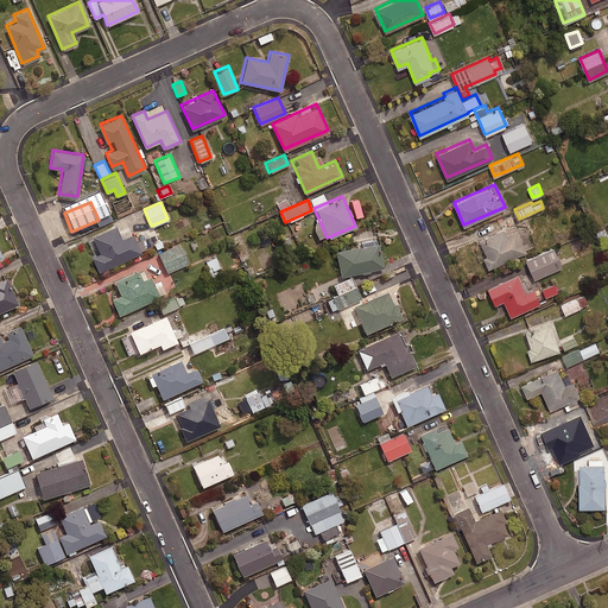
[(99,252),(89,257),(96,272),(139,252),(131,234),(122,239),(115,225),(92,236),(99,252)]
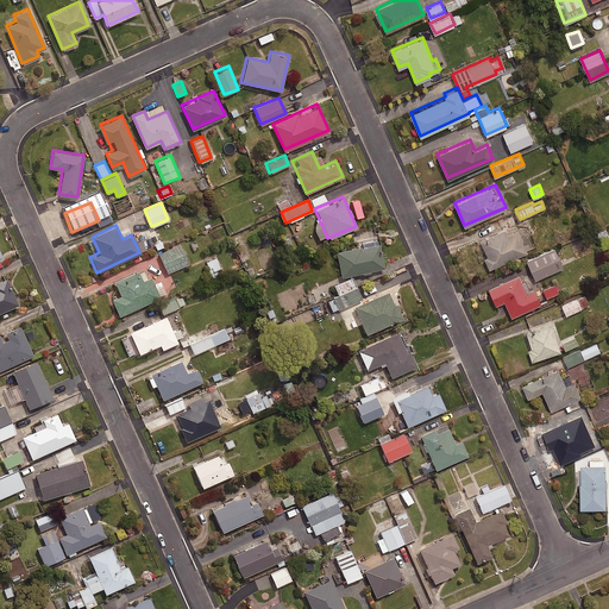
[(507,232),(506,227),(481,238),(488,255),(484,256),(489,267),(527,250),(518,228),(507,232)]
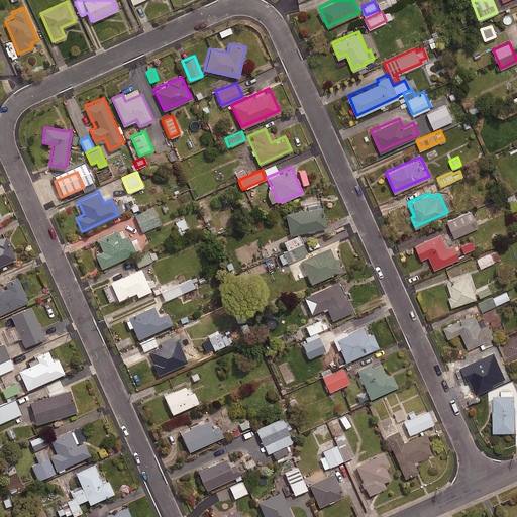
[(152,206),(134,214),(142,230),(161,222),(152,206)]
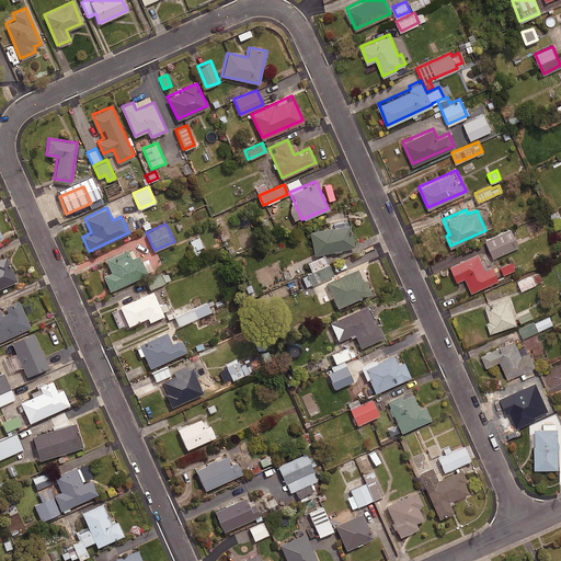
[(354,248),(350,224),(309,231),(313,255),(354,248)]
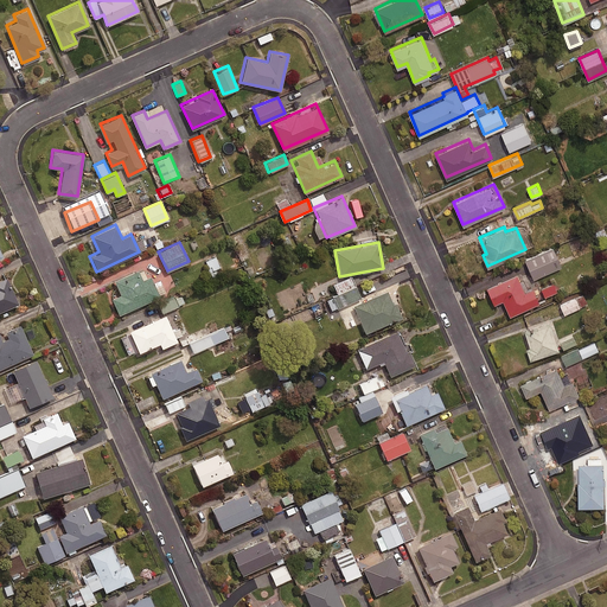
[(561,264),(553,246),(525,257),(534,276),(561,264)]
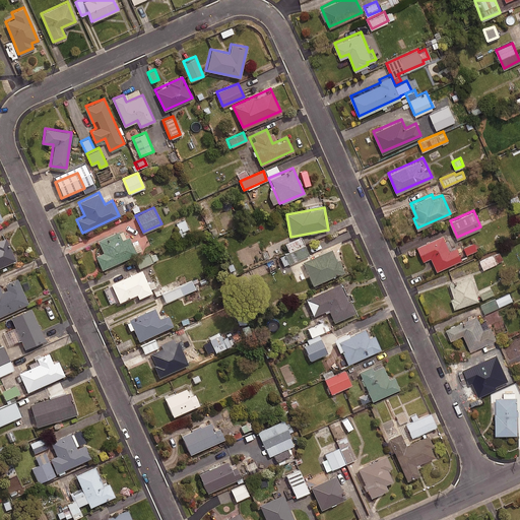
[(188,229),(184,219),(176,222),(179,232),(188,229)]
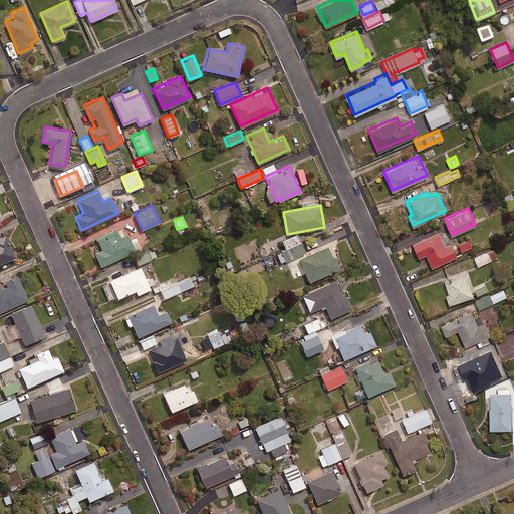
[(101,248),(94,252),(100,265),(134,249),(122,225),(96,237),(101,248)]
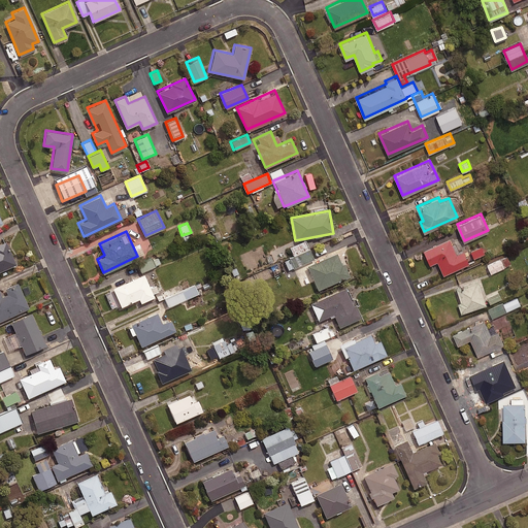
[(469,261),(463,249),(456,252),(449,237),(424,249),(430,263),(437,259),(443,273),(469,261)]
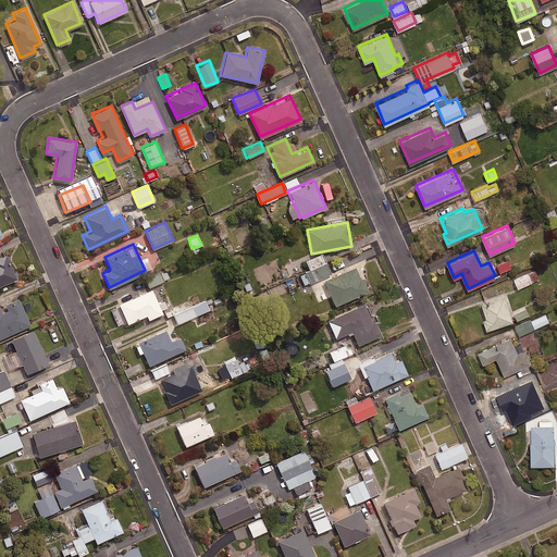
[(0,284),(16,277),(5,254),(0,256),(0,284)]
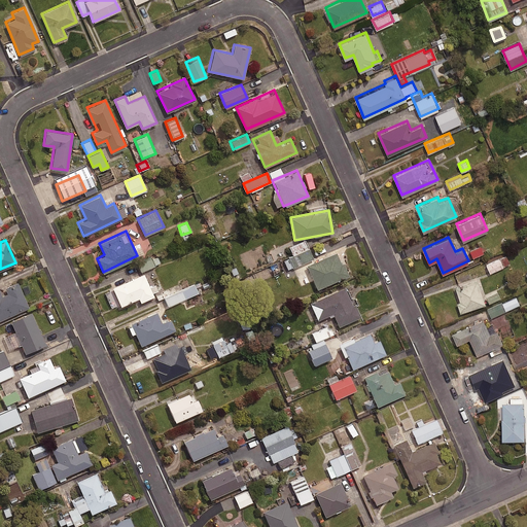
[(305,241),(289,247),(297,265),(312,258),(305,241)]
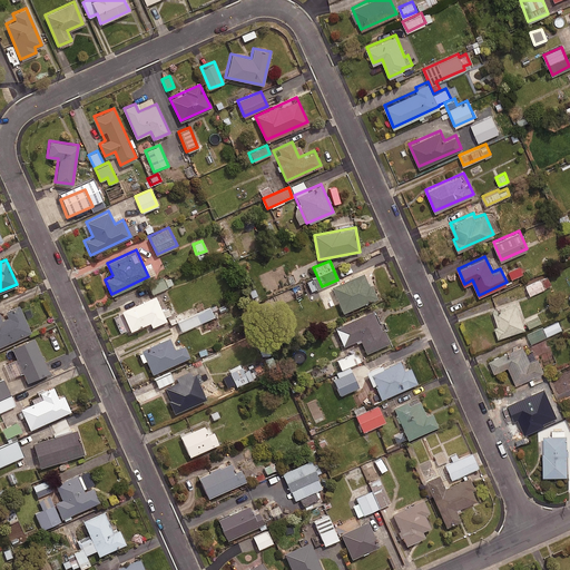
[(519,261),(505,266),(510,277),(524,272),(519,261)]
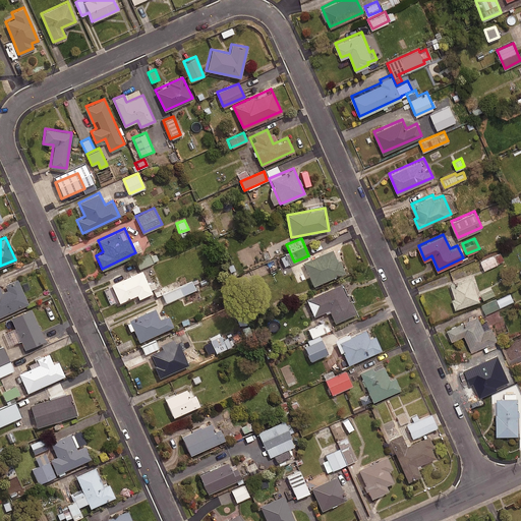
[(343,272),(333,247),(301,261),(311,285),(343,272)]
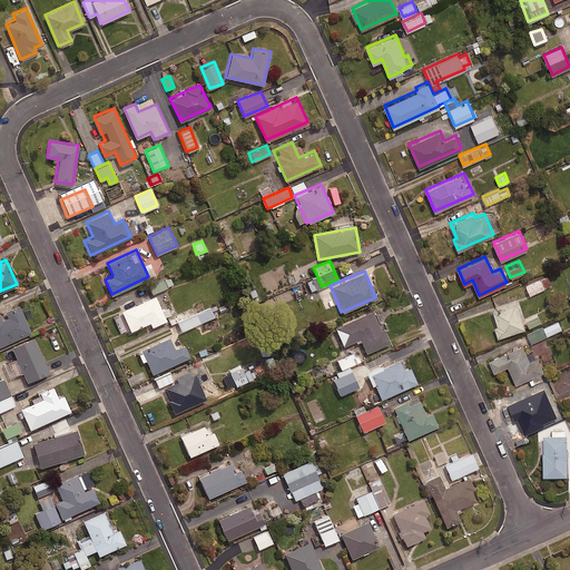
[(173,285),(169,276),(148,284),(151,293),(173,285)]
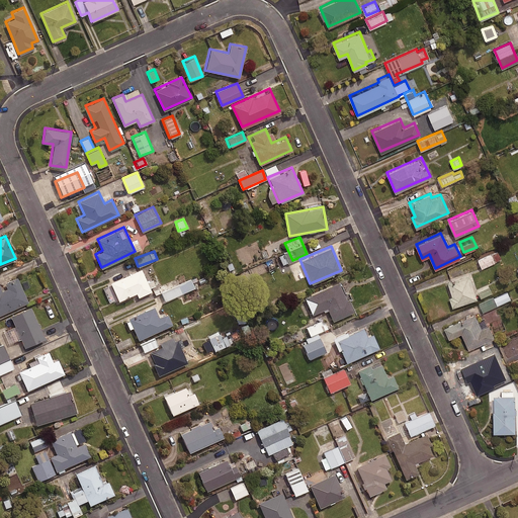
[(496,260),(492,252),(478,258),(482,267),(496,260)]
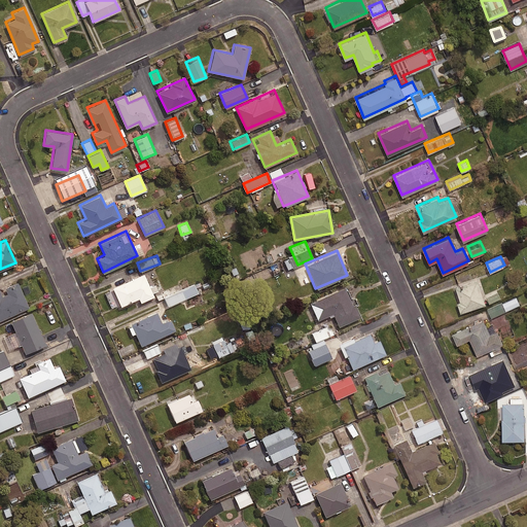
[(142,273),(112,287),(121,308),(151,293),(142,273)]
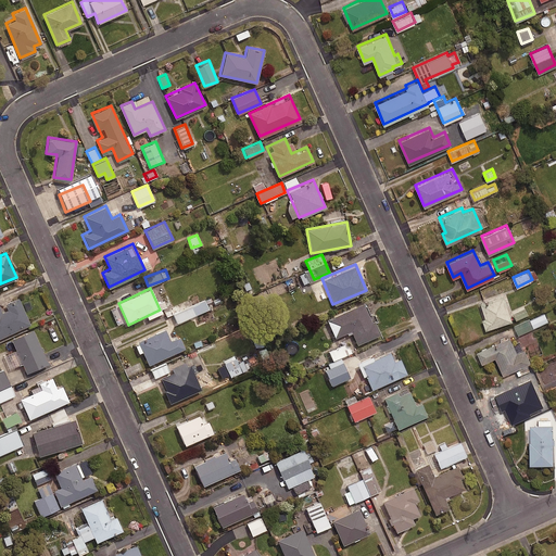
[(513,319),(505,293),(480,302),(484,316),(482,317),(485,328),(513,319)]
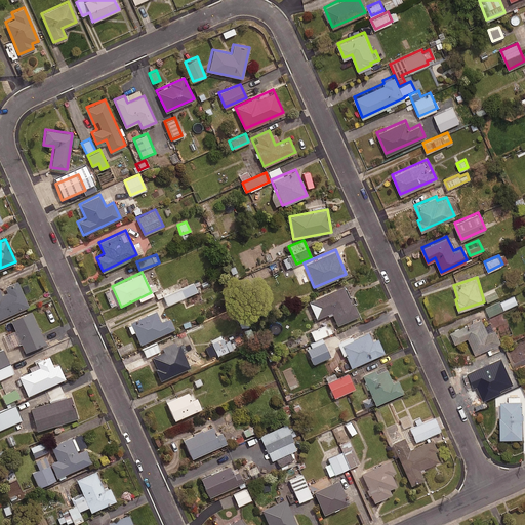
[(4,285),(7,290),(1,293),(0,291),(0,317),(28,305),(16,280),(4,285)]
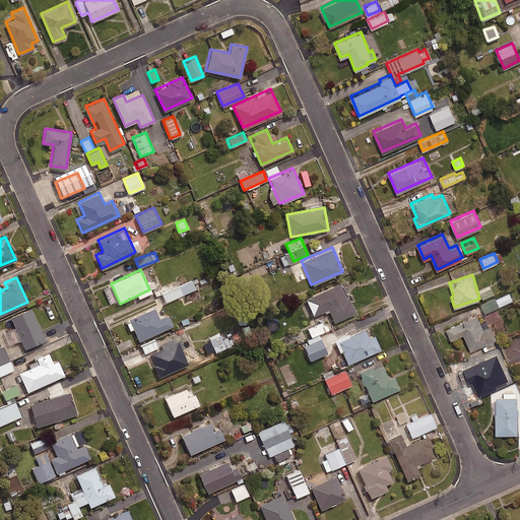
[(195,288),(191,280),(161,294),(166,301),(195,288)]
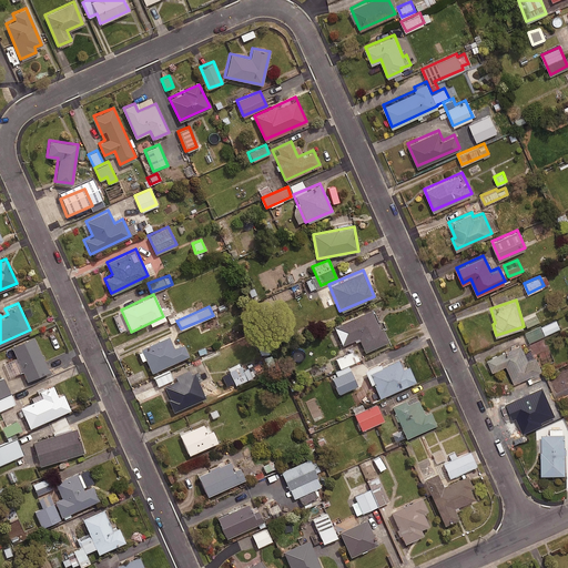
[(386,341),(372,308),(332,325),(341,345),(357,338),(363,351),(386,341)]
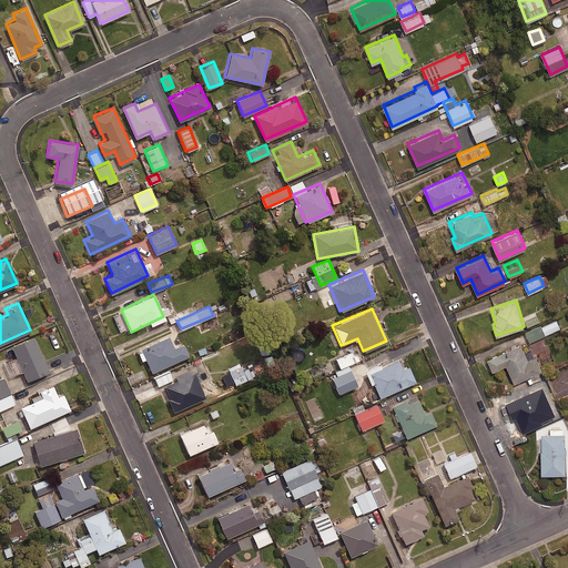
[(559,326),(556,318),(526,333),(529,341),(559,326)]
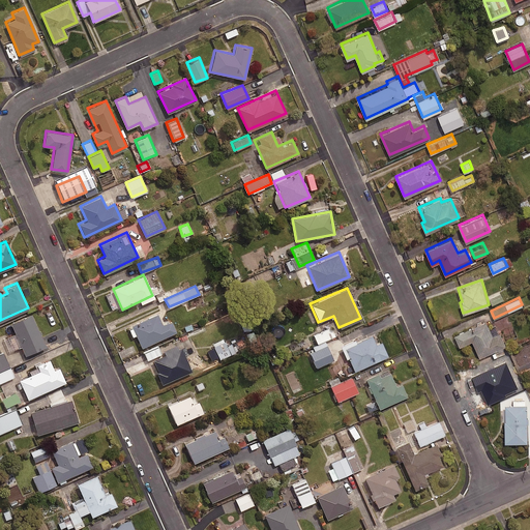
[(45,345),(30,313),(10,322),(24,354),(45,345)]
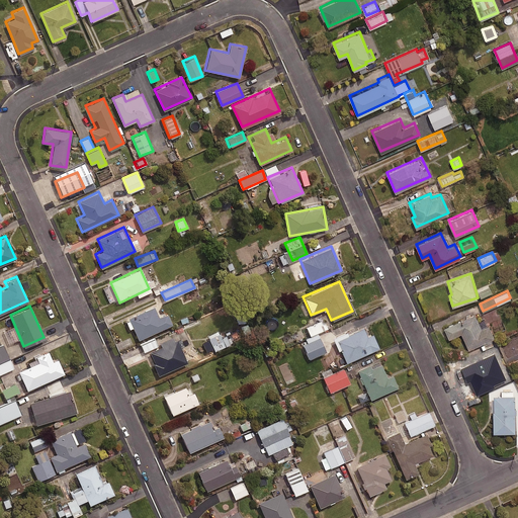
[(152,306),(128,317),(138,337),(170,323),(166,313),(157,317),(152,306)]
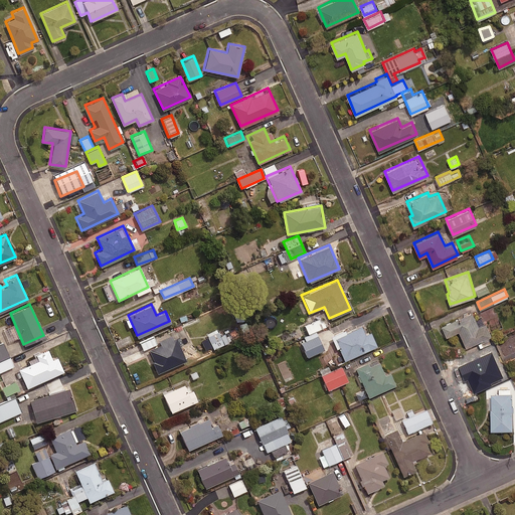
[(479,325),(472,311),(442,324),(447,335),(459,330),(466,346),(491,335),(486,322),(479,325)]
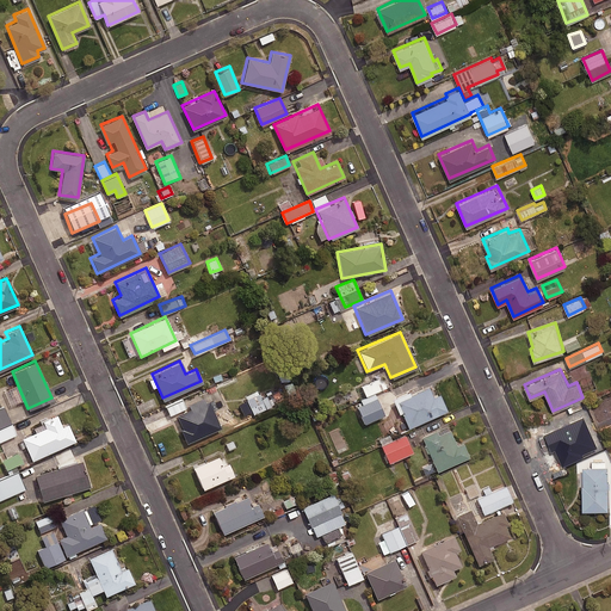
[(384,387),(381,377),(360,386),(364,395),(384,387)]
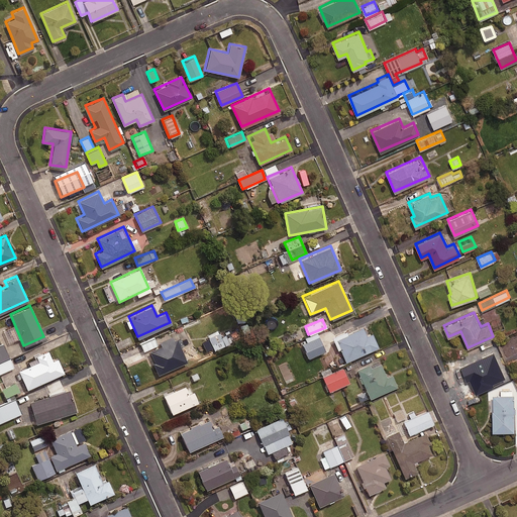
[(362,327),(335,339),(345,362),(379,346),(372,331),(365,335),(362,327)]
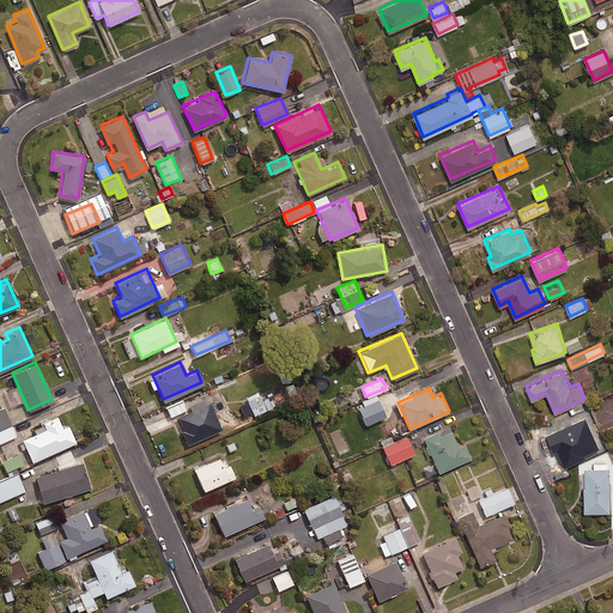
[(259,394),(248,399),(254,413),(266,408),(259,394)]
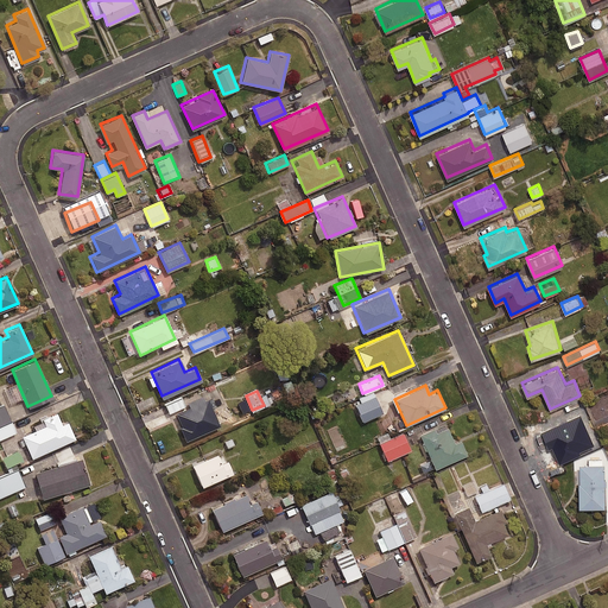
[(373,394),(353,404),(361,422),(381,412),(373,394)]
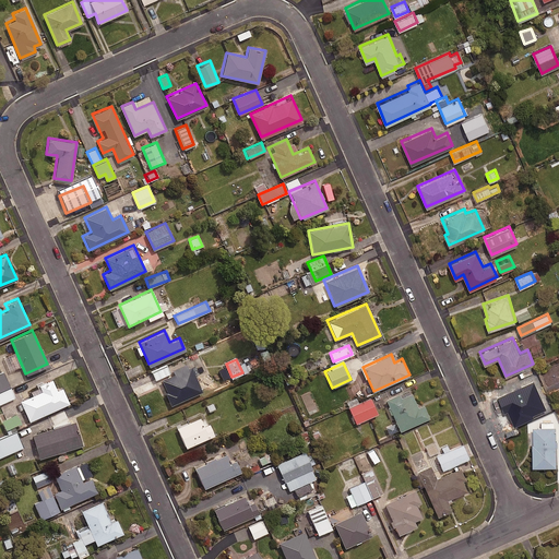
[(169,372),(166,365),(152,371),(155,379),(169,372)]
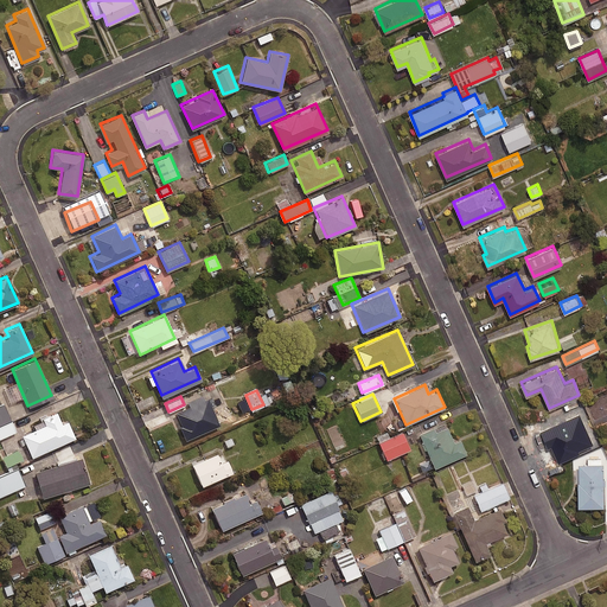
[(206,397),(174,410),(186,438),(218,423),(206,397)]
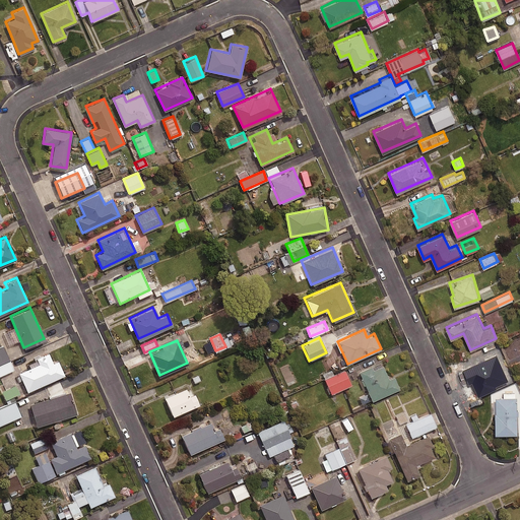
[(0,374),(13,370),(2,342),(0,343),(0,374)]
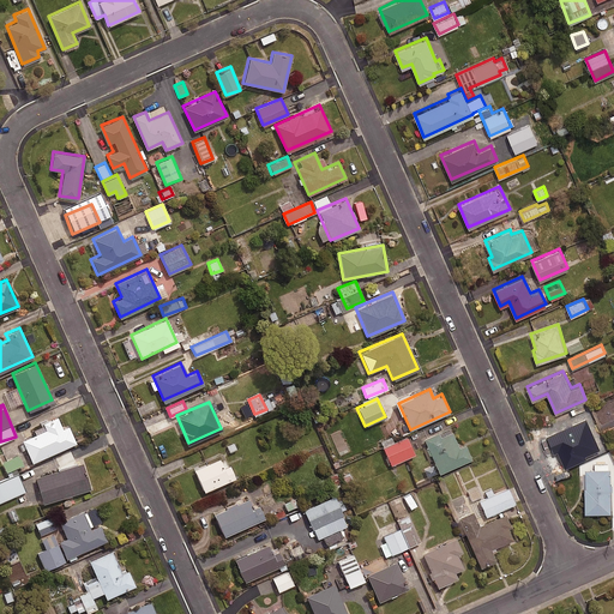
[(324,417),(320,410),(311,414),(314,422),(324,417)]
